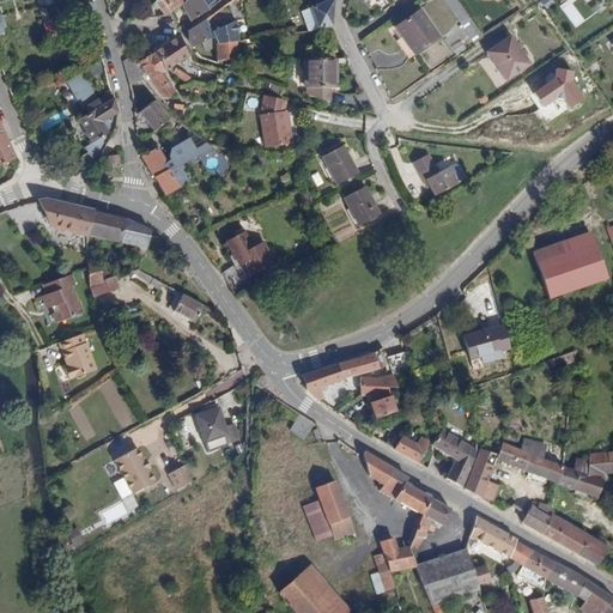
[(163,0),(156,0),(156,1),(163,13),(169,11),(163,0)]
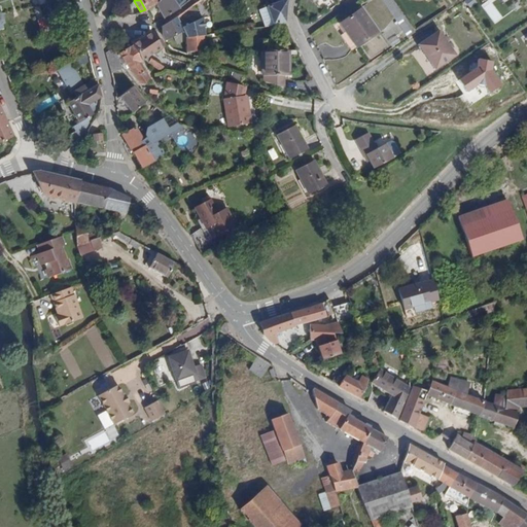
[(145,9),(155,3),(160,0),(140,0),(145,9)]
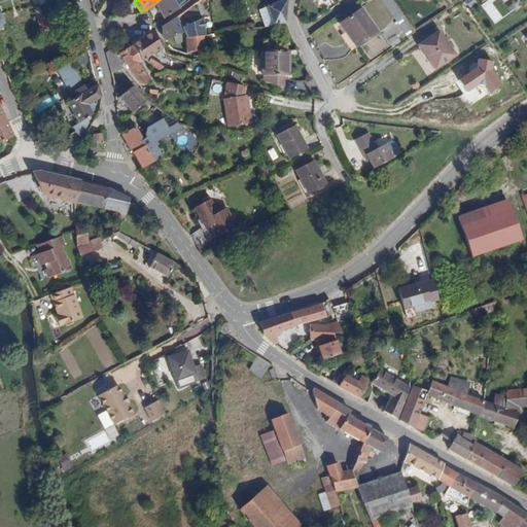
[(160,0),(155,3),(164,16),(179,6),(173,0),(160,0)]
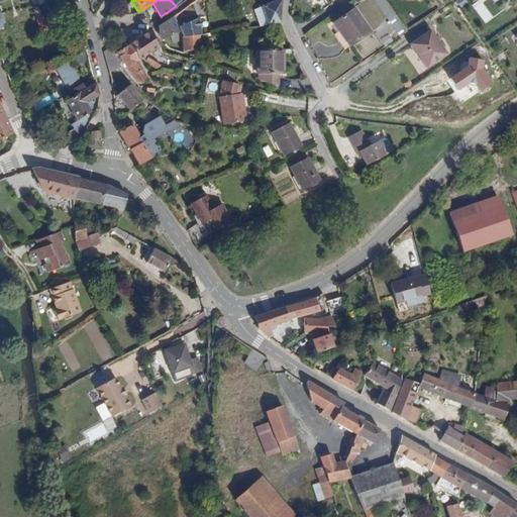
[(282,5),(283,0),(279,0),(260,3),(268,25),(280,23),(282,5)]
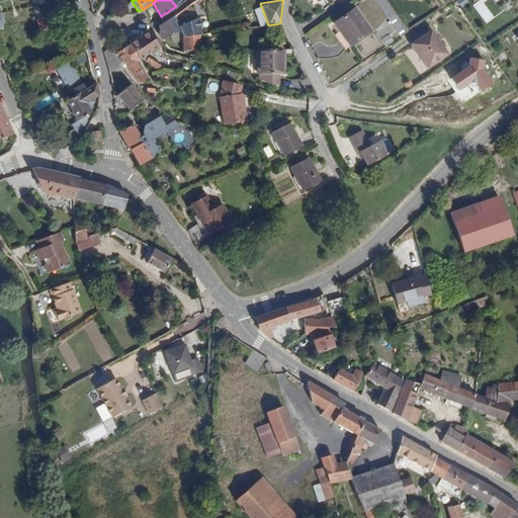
[(404,34),(408,31),(384,0),(373,0),(383,12),(401,36),(404,34)]
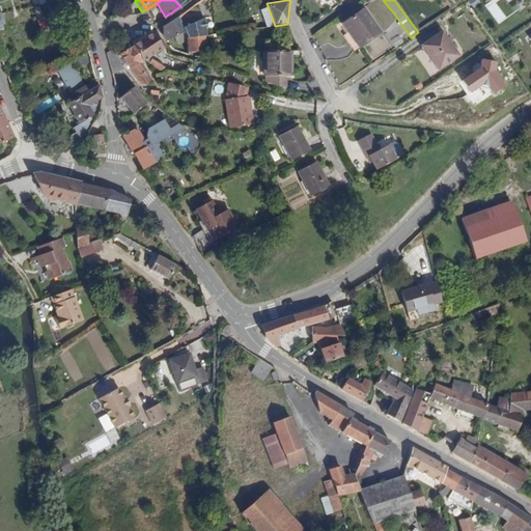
[(272,27),(275,26),(267,3),(258,5),(268,27),(272,27)]
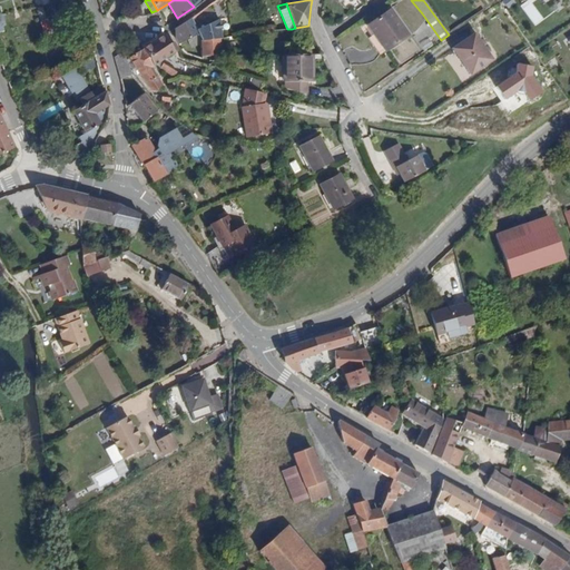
[(392,9),(369,23),(385,50),(410,35),(392,9)]
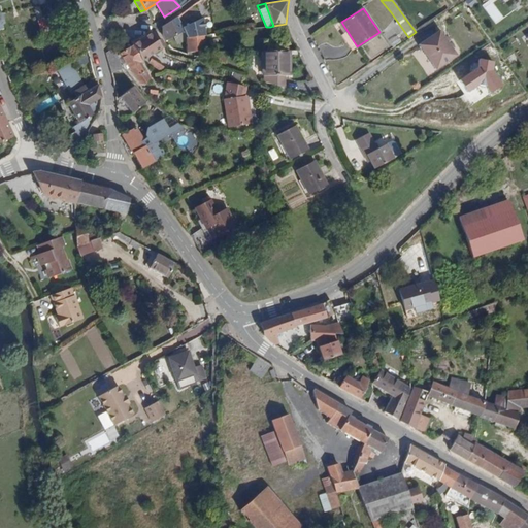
[(46,25),(57,26),(58,13),(47,12),(46,25)]
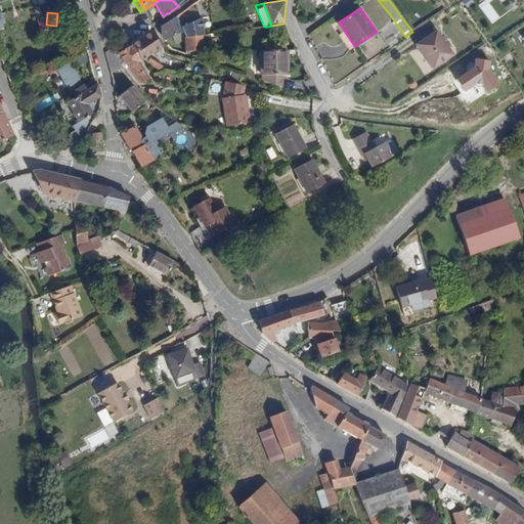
[(175,16),(161,26),(162,36),(164,39),(170,35),(178,30),(180,34),(182,36),(183,38),(202,37),(201,19),(180,25),(175,16)]
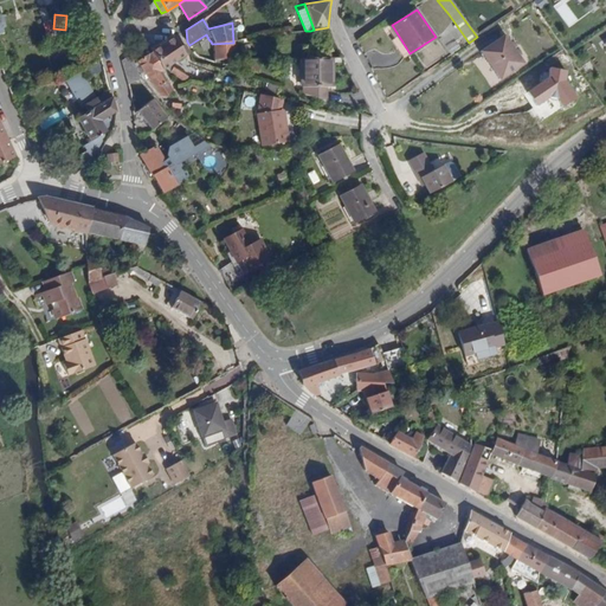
[(206,34),(197,40),(201,47),(211,42),(208,39),(206,34)]
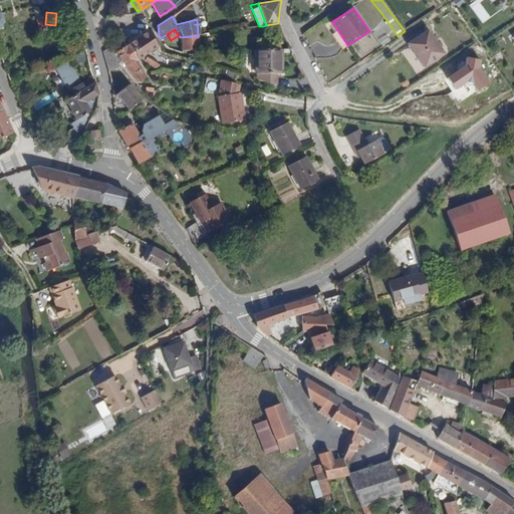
[(130,44),(140,60),(143,58),(162,45),(157,38),(154,39),(149,31),(130,44)]
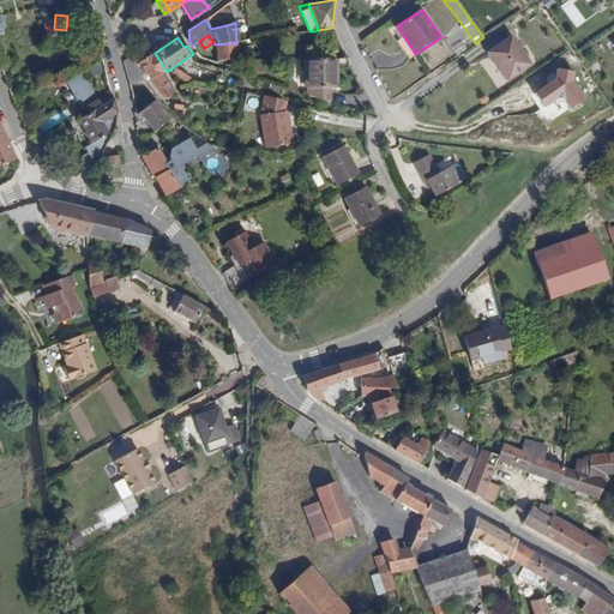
[(525,65),(505,38),(482,55),(501,82),(525,65)]
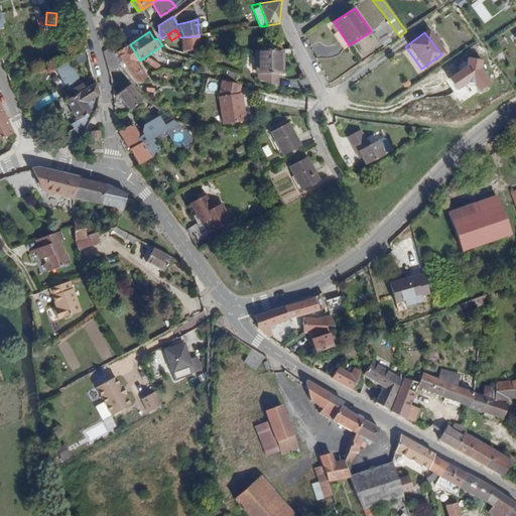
[(199,36),(180,37),(181,38),(181,51),(199,50),(199,36)]
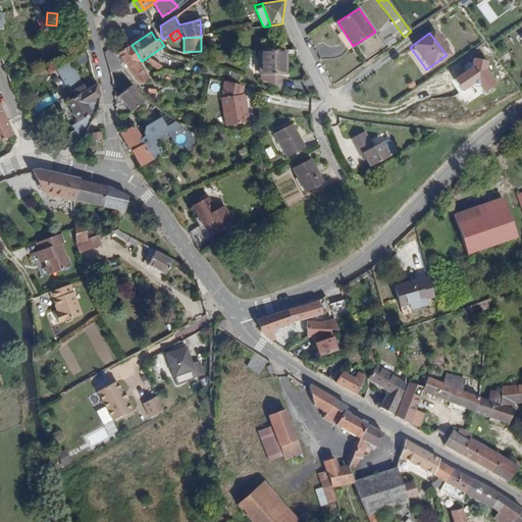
[(131,45),(118,53),(125,63),(140,83),(141,85),(145,85),(151,81),(141,62),(142,61),(132,45),(131,45)]
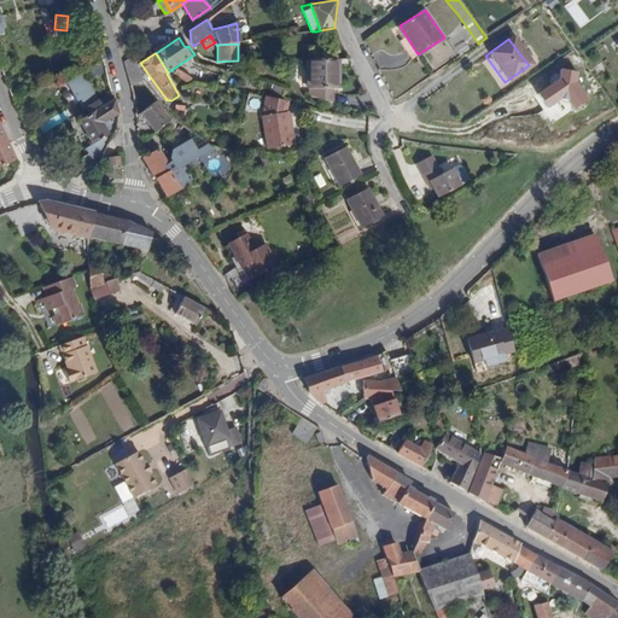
[(122,63),(130,87),(147,81),(133,57),(122,63)]
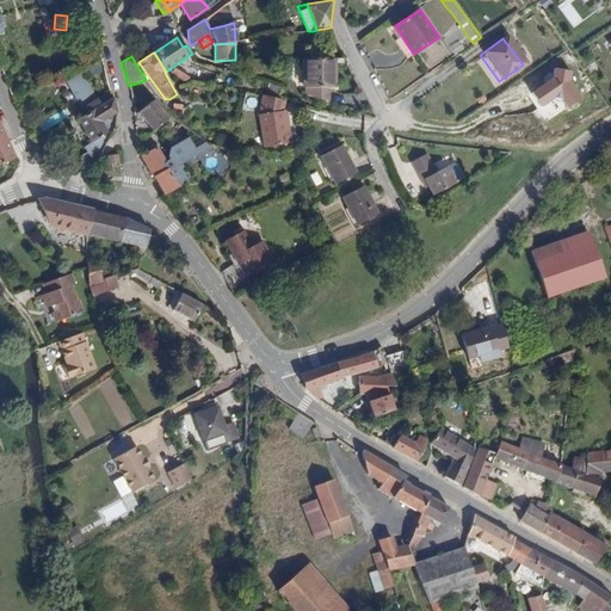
[(333,88),(333,59),(303,60),(303,88),(306,88),(331,88),(333,88)]
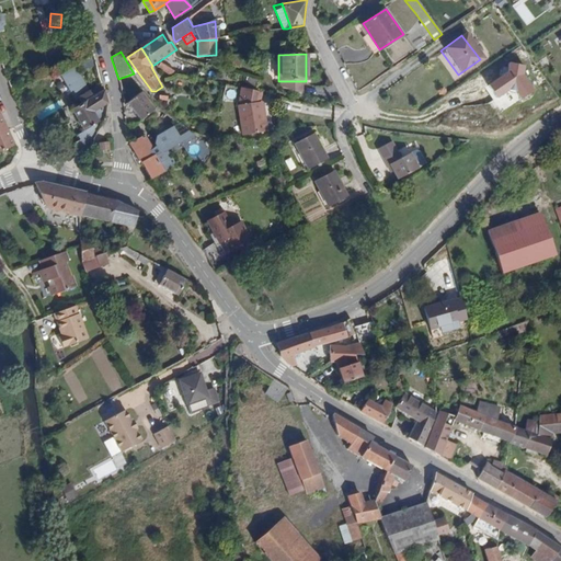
[(239,66),(239,55),(225,55),(225,66),(239,66)]
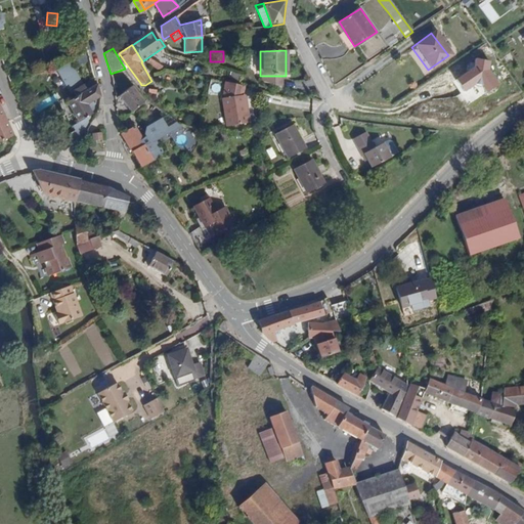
[(151,58),(148,63),(161,71),(164,66),(151,58)]
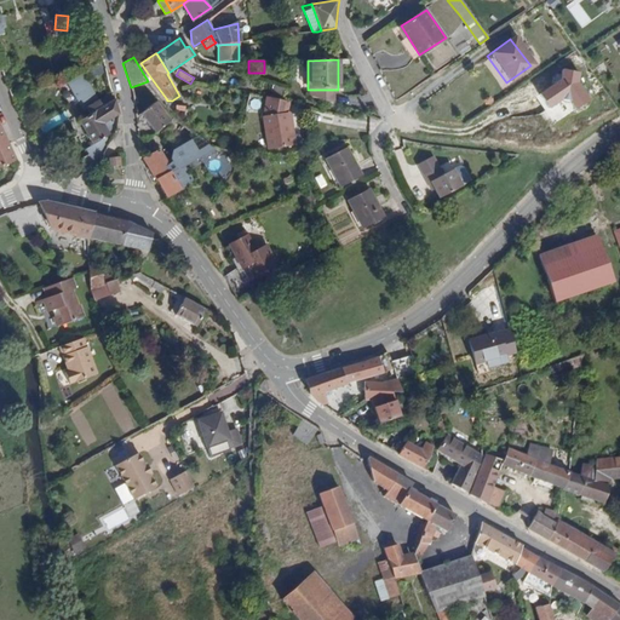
[(84,110),(97,102),(82,76),(69,84),(84,110)]
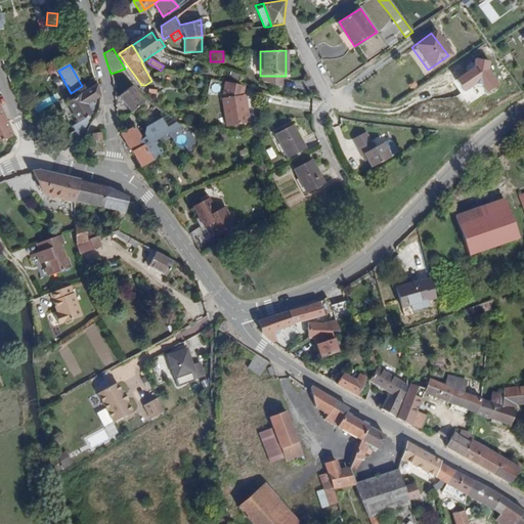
[(284,90),(284,76),(262,76),(262,83),(274,87),(284,90)]
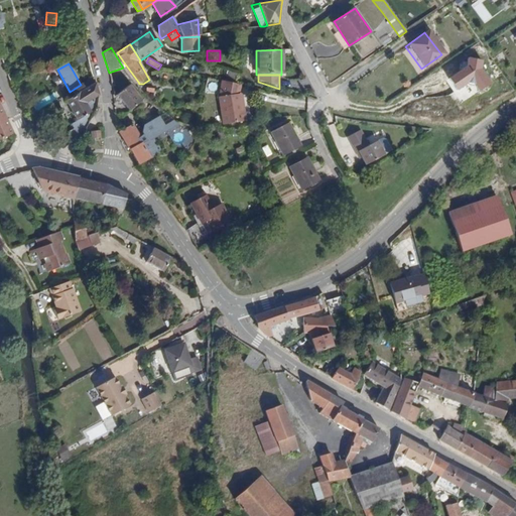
[(133,84),(128,76),(121,80),(126,88),(130,86),(133,84)]
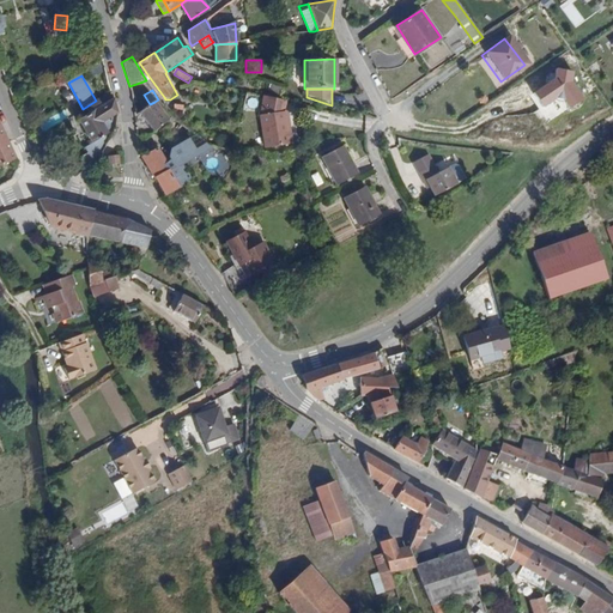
[(99,125),(119,113),(114,98),(98,107),(96,101),(83,109),(86,114),(76,120),(89,144),(104,134),(99,125)]
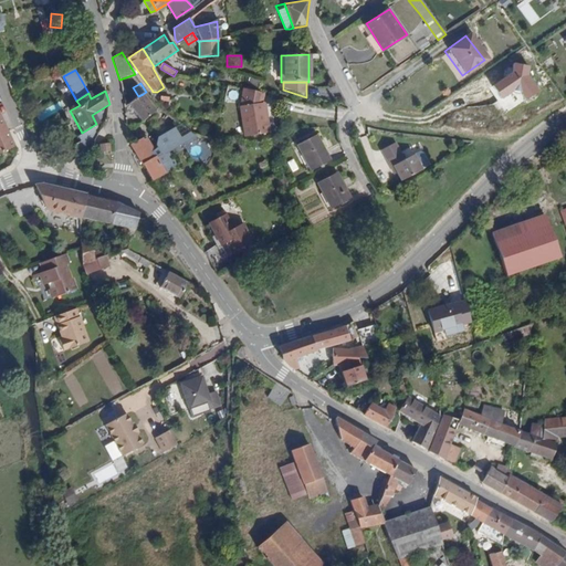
[(251,132),(265,129),(262,105),(263,95),(242,91),(238,111),(242,133),(251,132)]
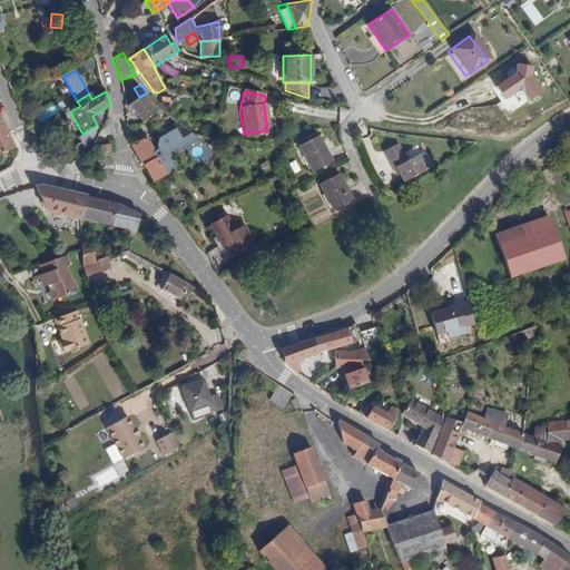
[(130,104),(128,105),(145,123),(158,111),(144,95),(139,97),(130,104)]
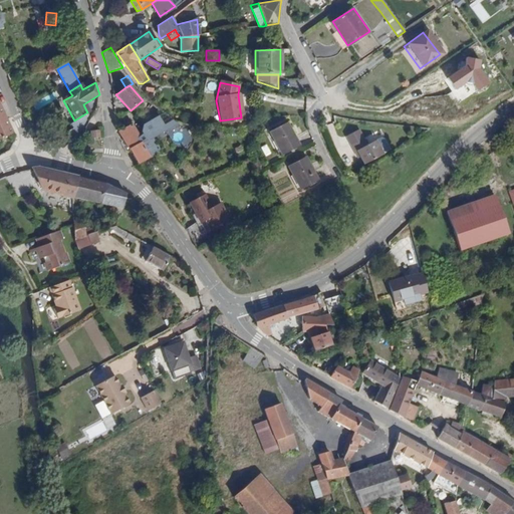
[(0,139),(13,134),(0,105),(0,139)]
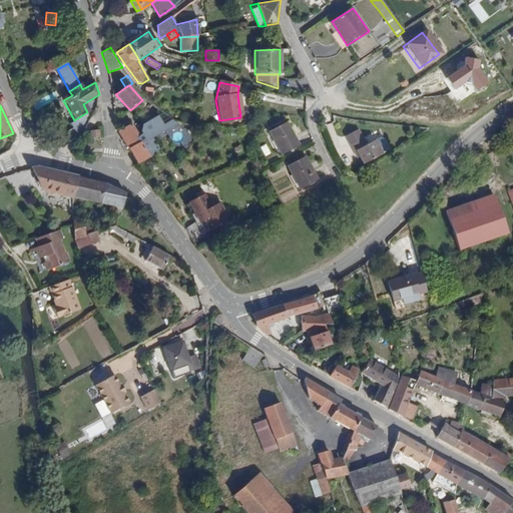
[(241,122),(240,117),(227,119),(219,120),(220,126),(241,122)]
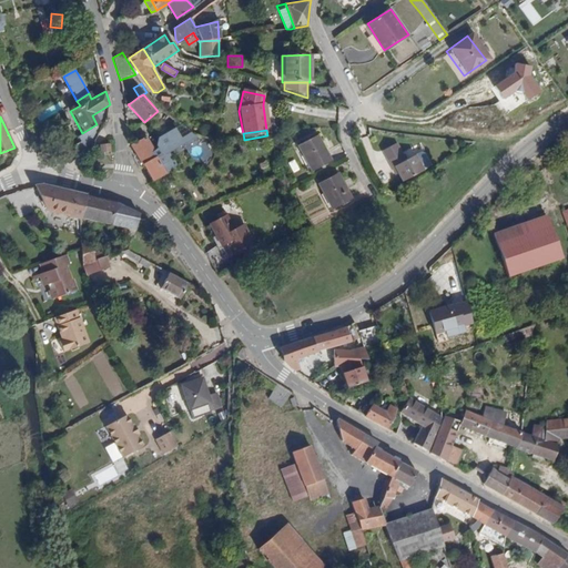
[(143,168),(152,181),(164,174),(178,168),(169,151),(180,143),(174,134),(158,144),(158,151),(153,153),(146,139),(131,146),(138,158),(133,159),(139,170),(143,168)]
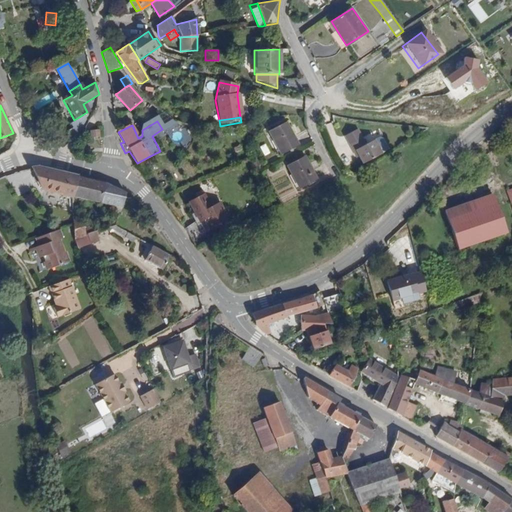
[(286,122),(268,132),(279,154),(297,144),(286,122)]
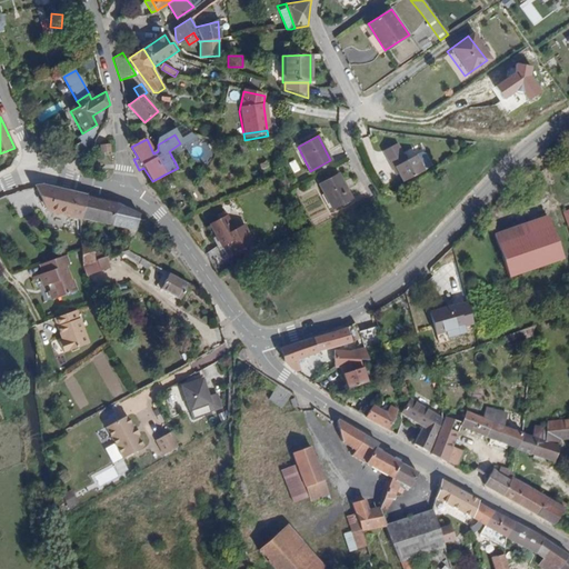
[(398,173),(402,181),(417,173),(422,170),(415,155),(406,160),(402,153),(388,160),(391,168),(395,167),(398,173)]
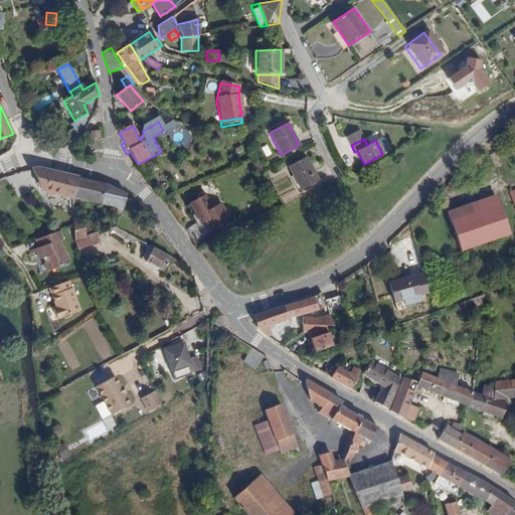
[(306,158),(288,167),(300,190),(317,180),(306,158)]
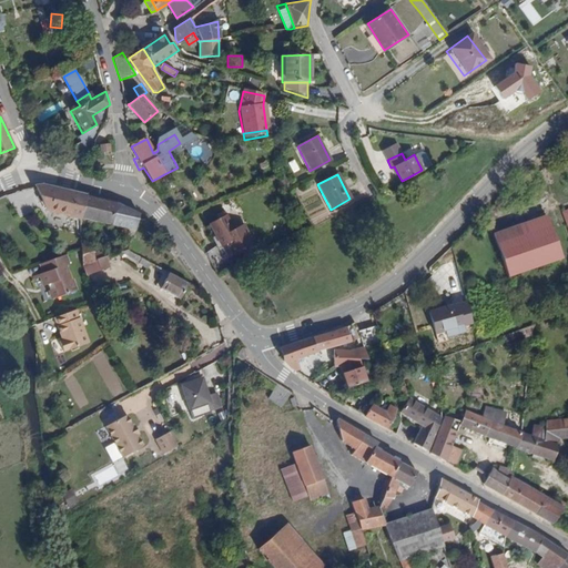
[(42,185),(36,188),(47,211),(80,219),(80,217),(85,195),(42,185)]
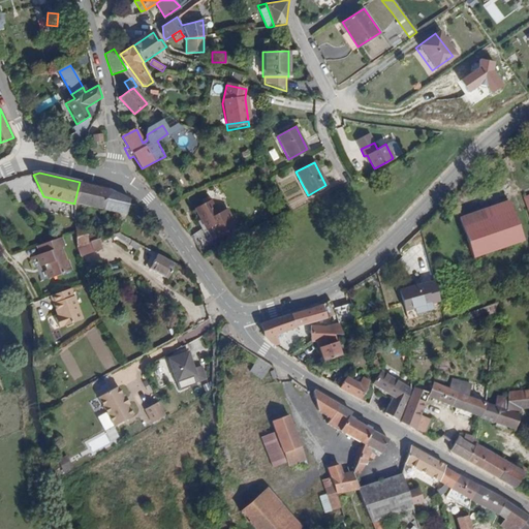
[(107,189),(80,182),(74,203),(127,216),(130,200),(107,189)]
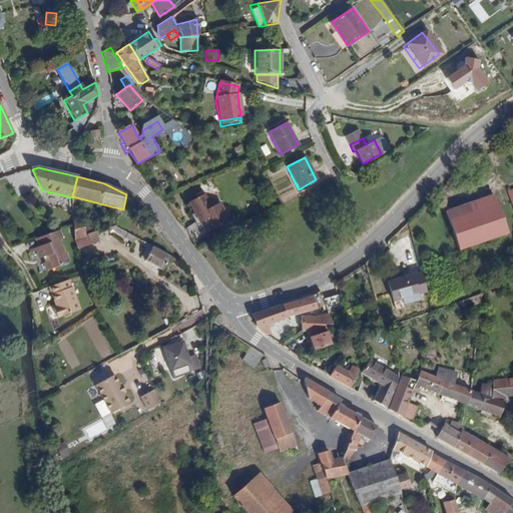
[(197,198),(188,202),(198,222),(202,220),(208,231),(228,221),(219,203),(211,208),(203,191),(196,195),(197,198)]
